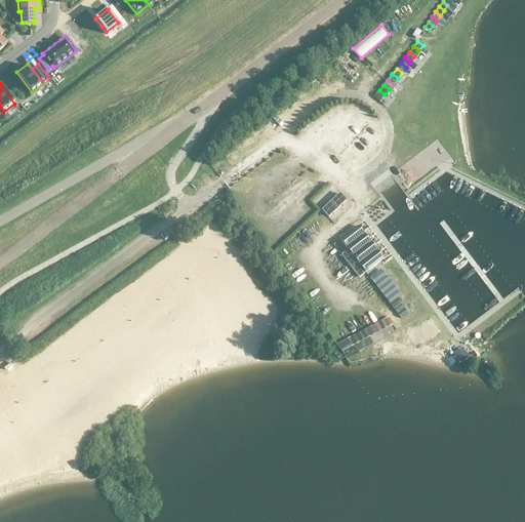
[(379,90),(375,96),(380,101),(385,94),(379,90)]
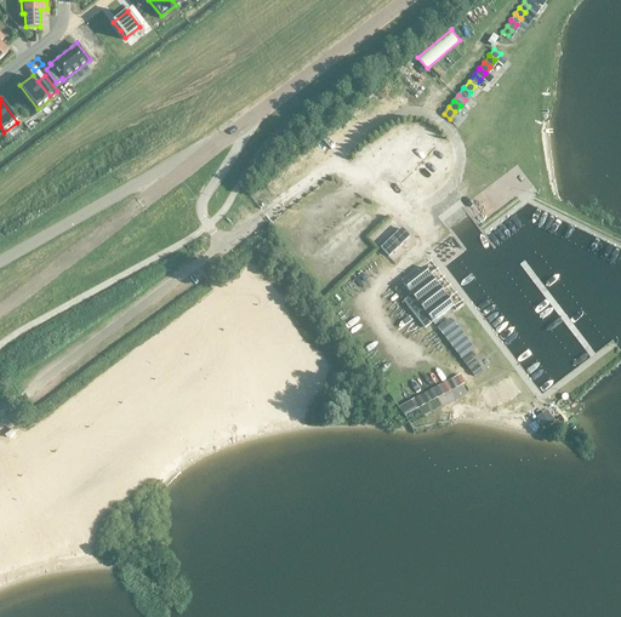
[(388,253),(409,234),(402,227),(381,245),(388,253)]
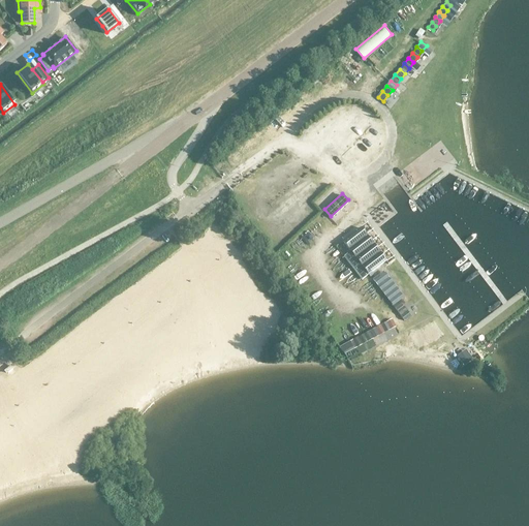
[(342,240),(349,249),(343,254),(361,278),(385,258),(360,225),(342,240)]
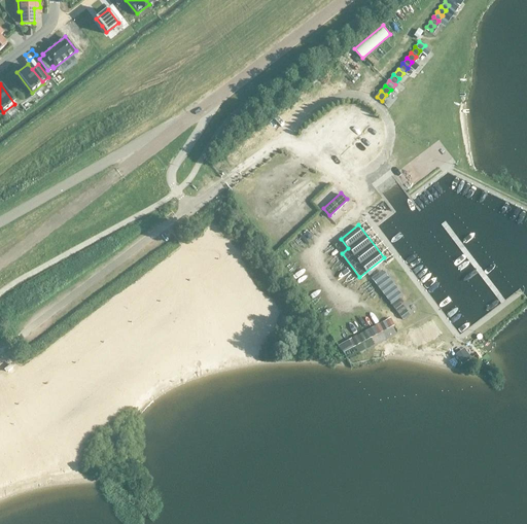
[(344,266),(345,266),(341,262),(334,269),(341,277),(348,270),(344,266)]
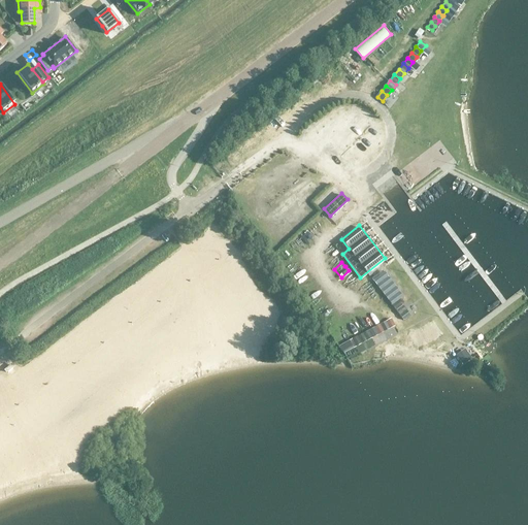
[(380,273),(373,279),(377,284),(384,279),(380,273)]
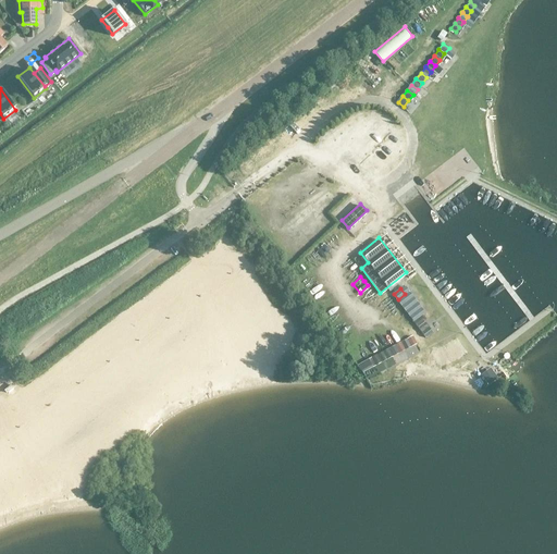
[(405,294),(398,299),(401,305),(409,299),(405,294)]
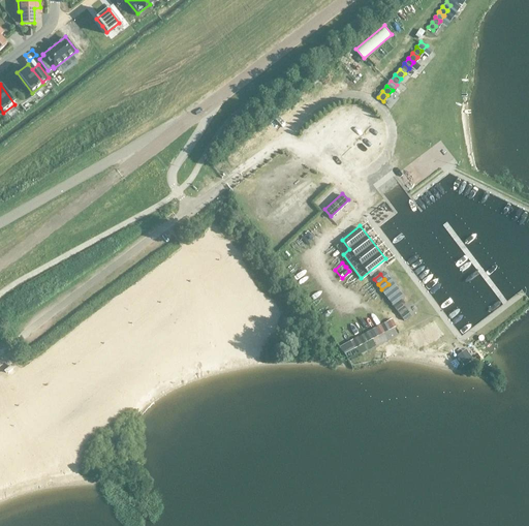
[(389,284),(381,289),(385,294),(392,288),(389,284)]
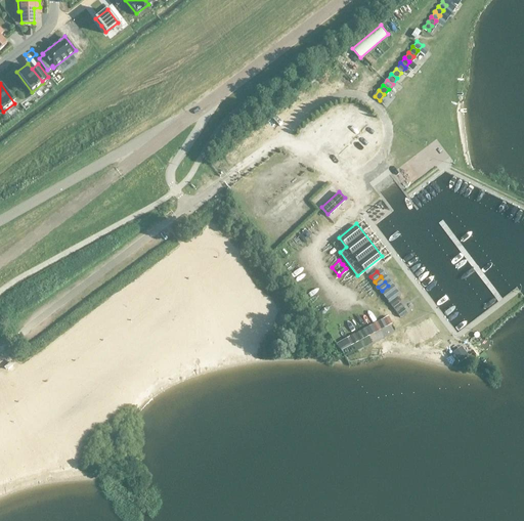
[(366,299),(379,292),(374,283),(361,290),(366,299)]
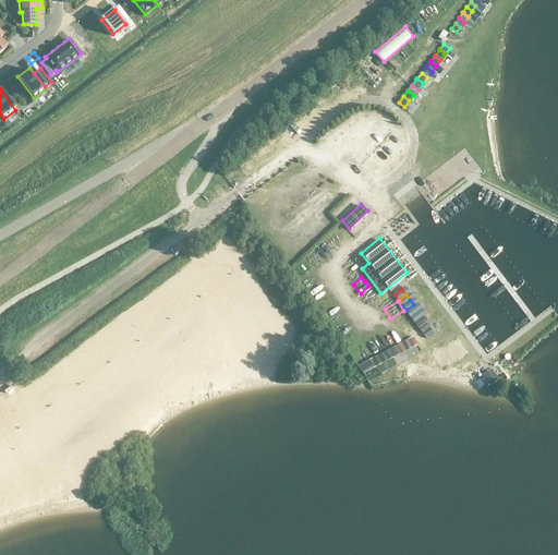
[(413,304),(407,310),(410,315),(417,310),(413,304)]
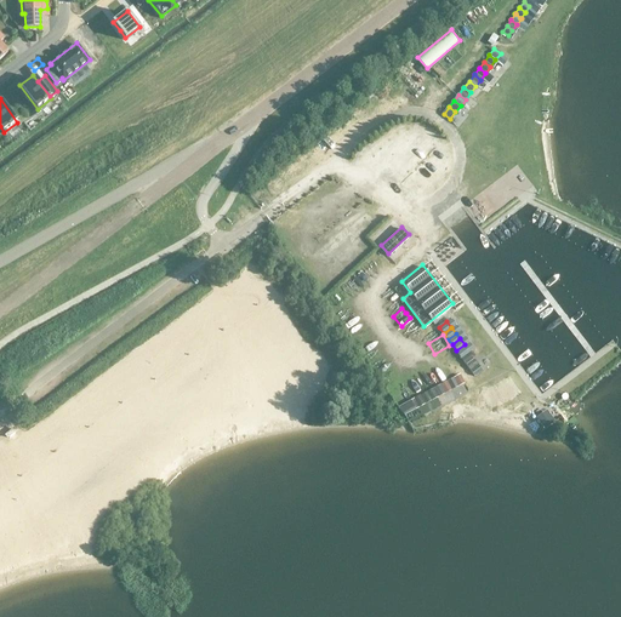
[(465,344),(456,350),(461,356),(468,350),(465,344)]
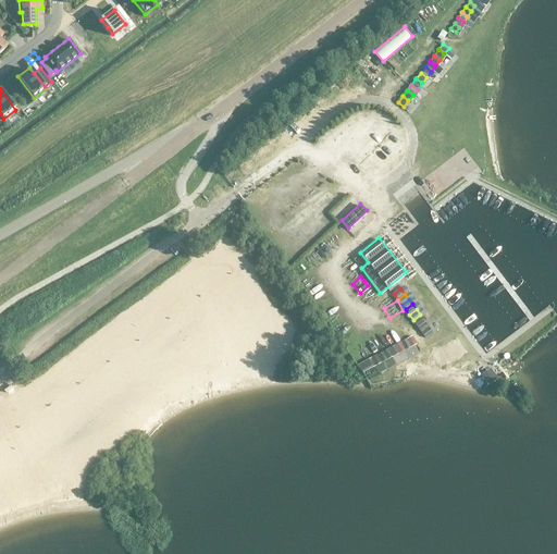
[(420,315),(413,320),(418,325),(424,320),(420,315)]
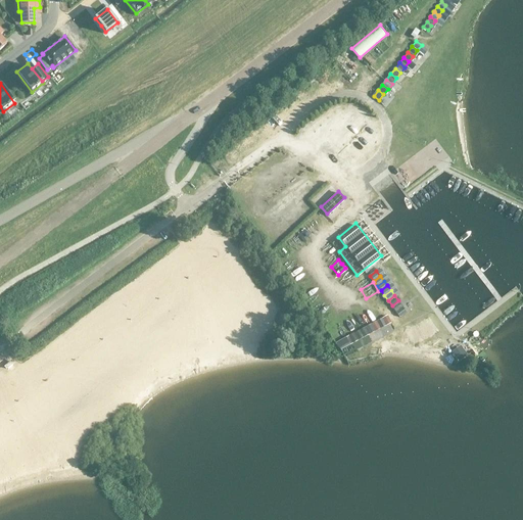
[(398,300),(392,305),(395,310),(402,305),(398,300)]
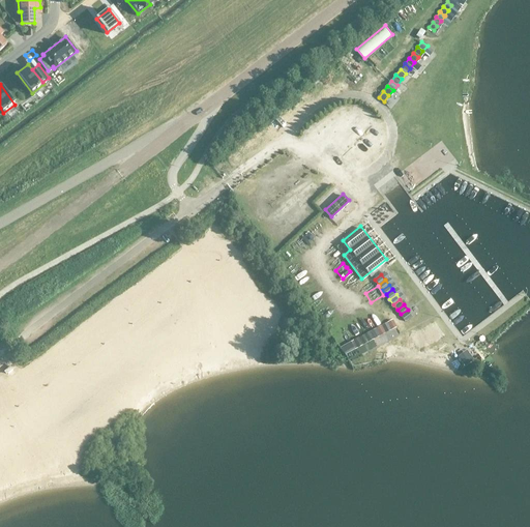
[(408,310),(401,314),(405,319),(411,314),(408,310)]
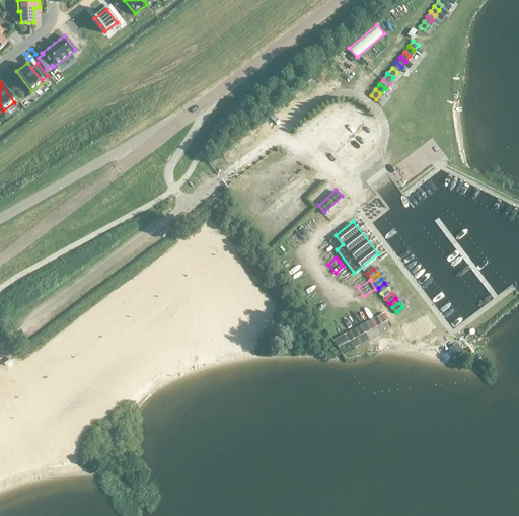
[(387,318),(383,311),(378,314),(382,321),(387,318)]
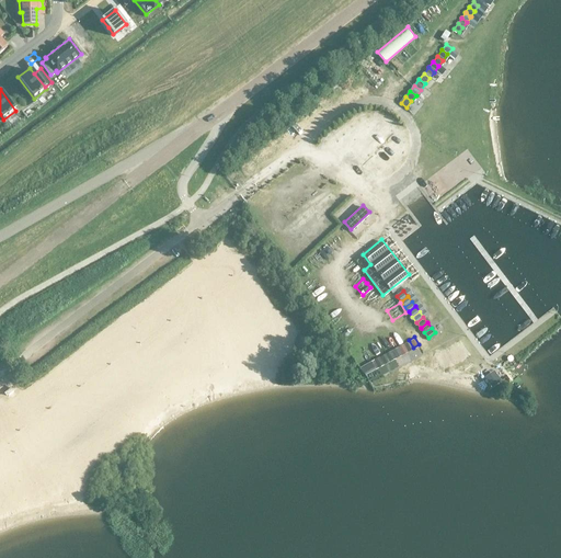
[(413,348),(409,340),(403,343),(408,351),(413,348)]
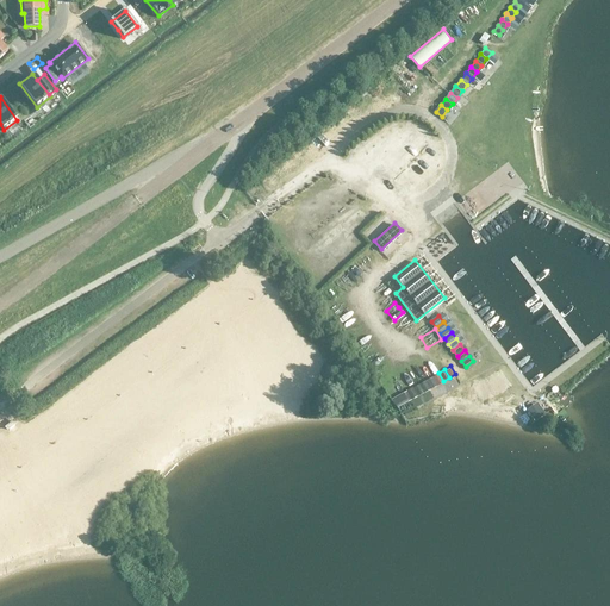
[(443,381),(439,373),(433,375),(436,385),(443,381)]
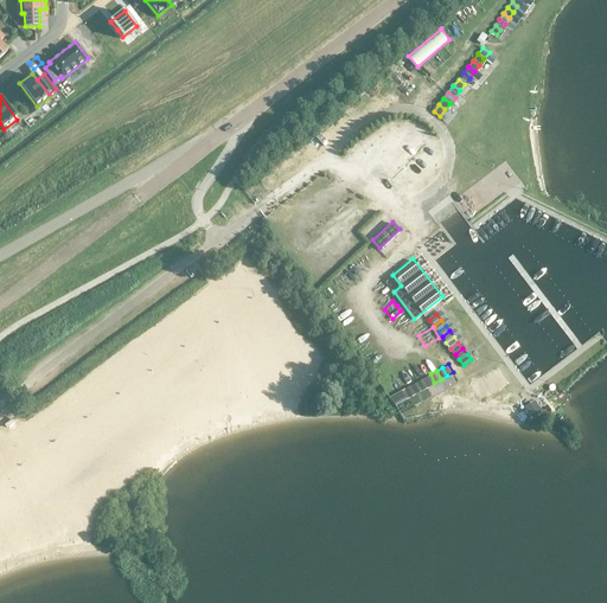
[(434,383),(430,373),(423,377),(428,385),(434,383)]
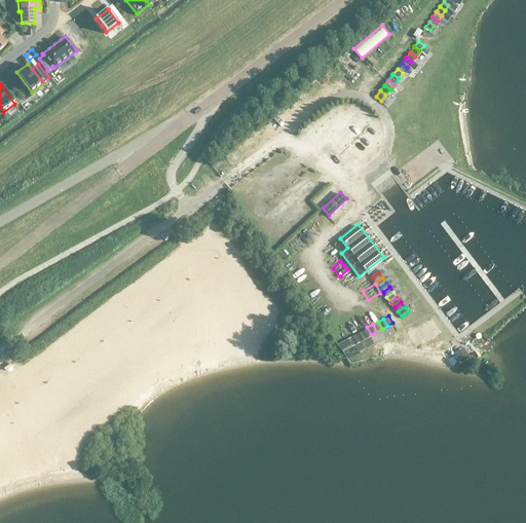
[(371,334),(367,327),(362,330),(366,337),(371,334)]
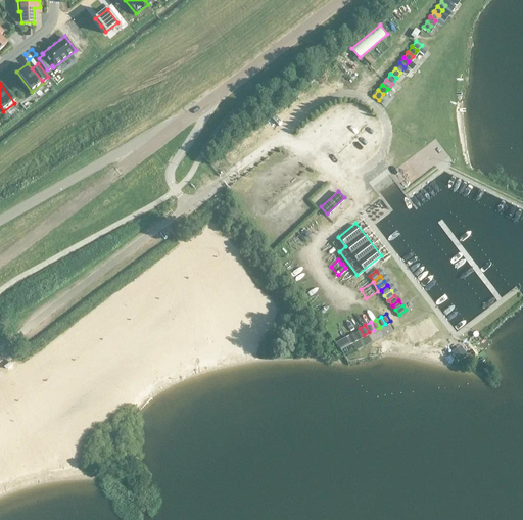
[(364,335),(360,328),(354,331),(358,338),(364,335)]
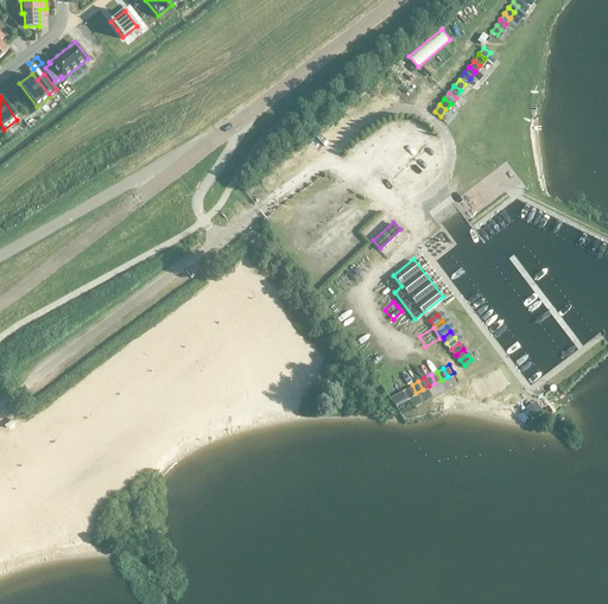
[(416,393),(412,385),(405,388),(410,396),(416,393)]
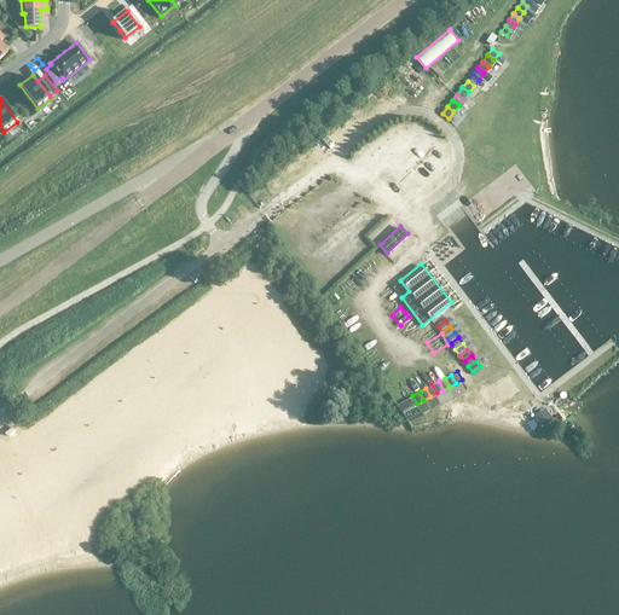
[(417,404),(412,395),(406,399),(411,407),(417,404)]
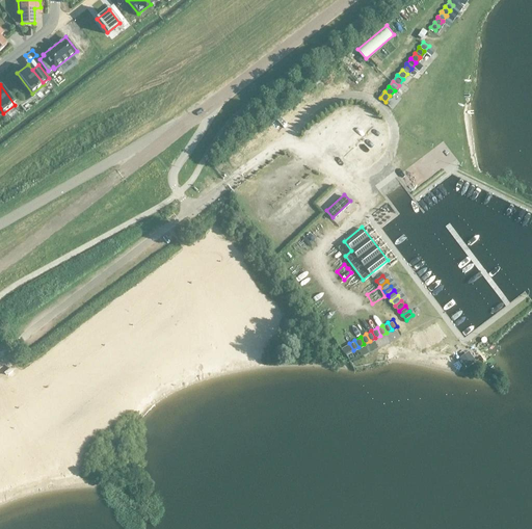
[(469,348),(461,353),(467,361),(474,355),(469,348)]
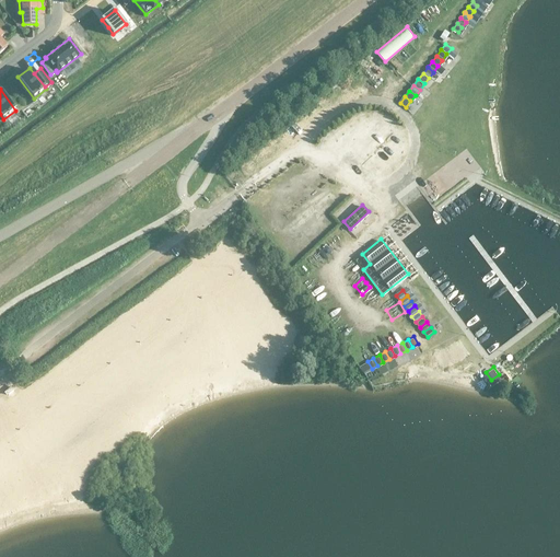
[(10,402),(20,394),(16,390),(7,397),(10,402)]
